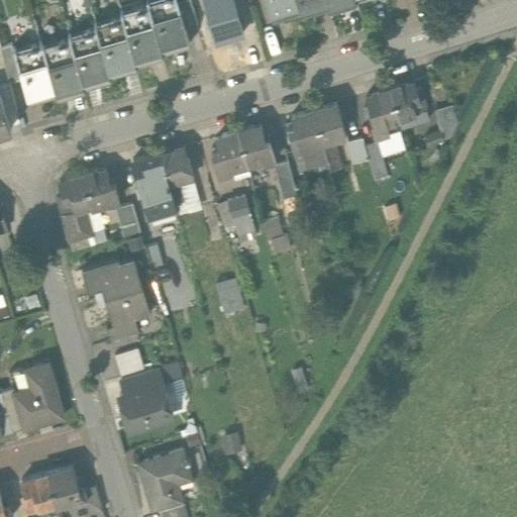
[(145,0),(147,5),(161,52),(189,43),(185,27),(177,0),(145,0)]
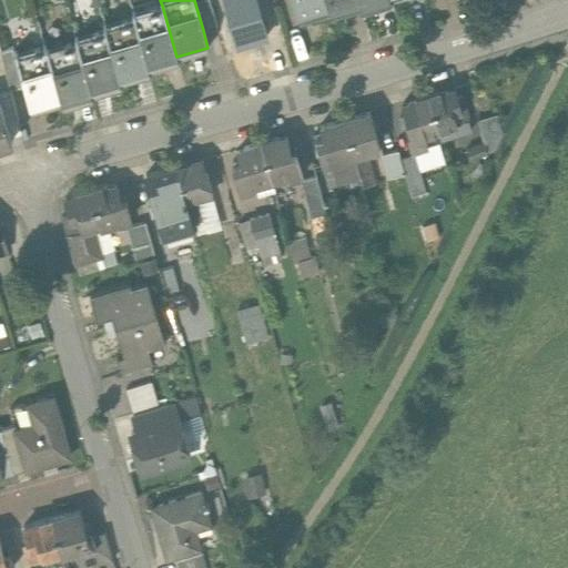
[(210,0),(194,0),(203,30),(217,26),(210,0)]
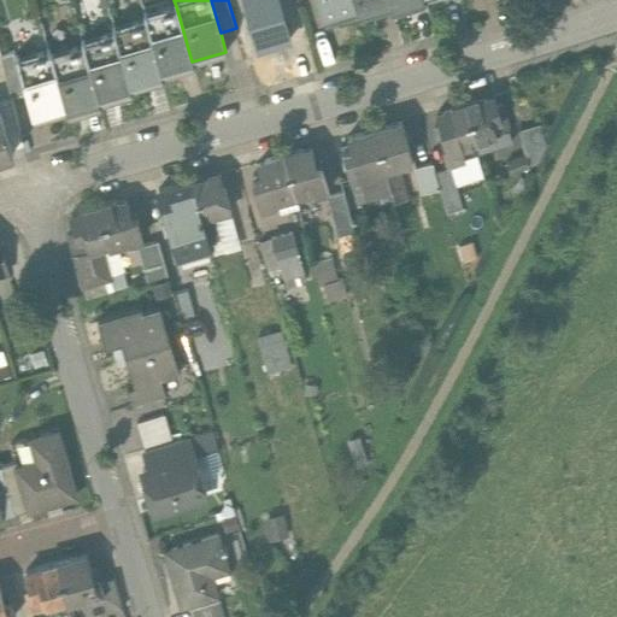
[(277,0),(242,0),(257,50),(289,40),(277,0)]
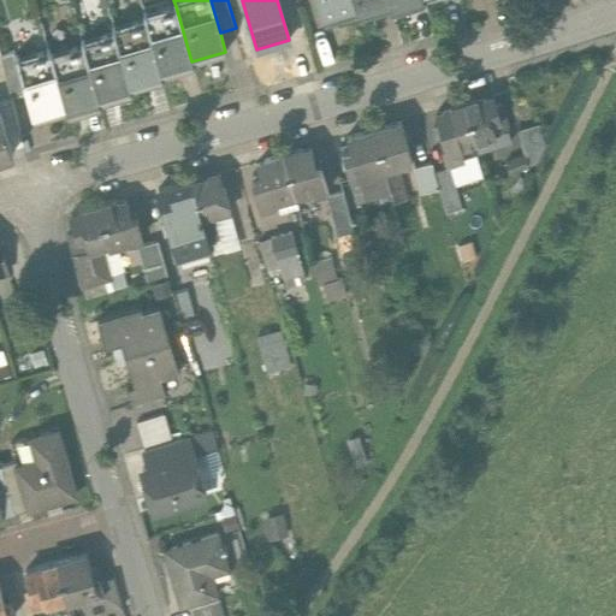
[(317,0),(323,21),(356,11),(351,0),(317,0)]
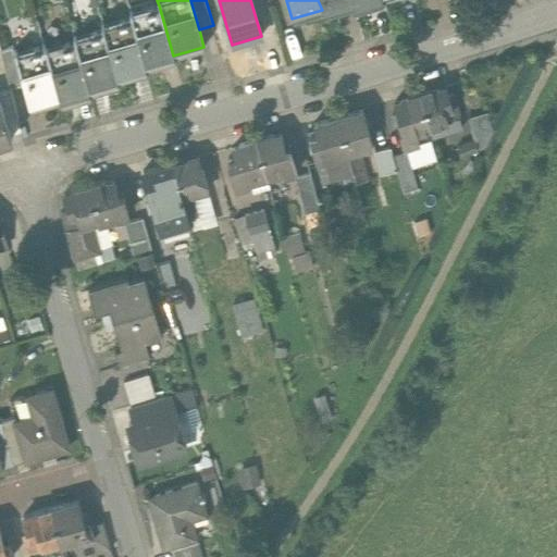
[(318,0),(322,10),(323,15),(353,7),(350,0),(318,0)]
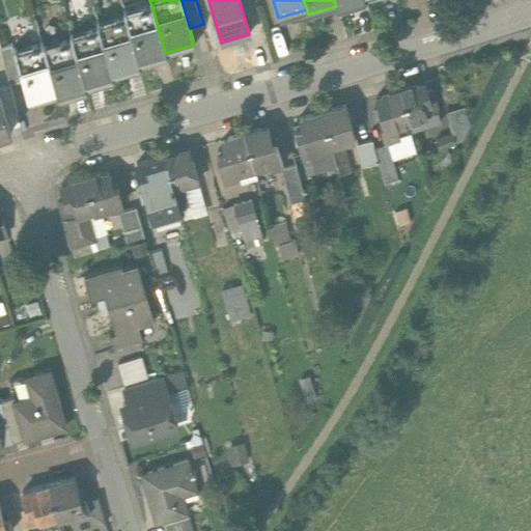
[(334,0),(336,6),(337,9),(365,1),(364,0),(334,0)]
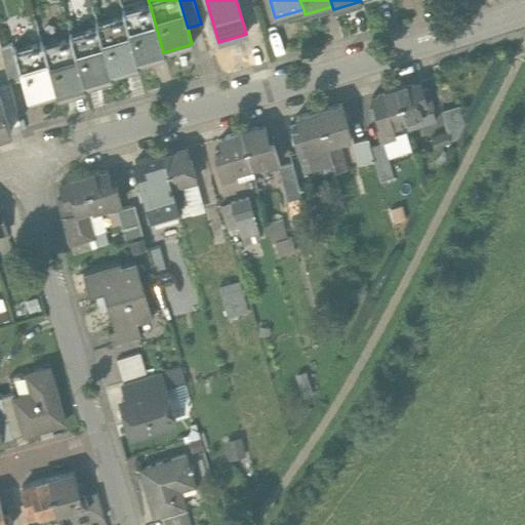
[(150,5),(145,6),(145,5),(138,6),(138,7),(123,12),(124,14),(137,64),(164,55),(163,52),(150,5)]
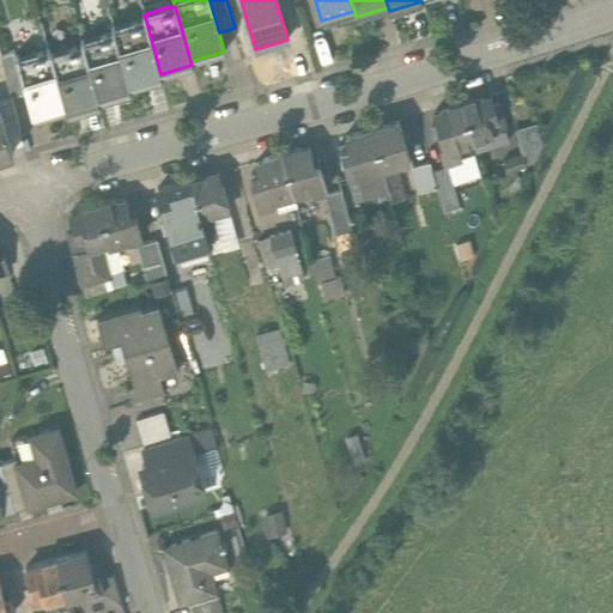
[(145,17),(139,19),(139,17),(129,19),(129,22),(111,26),(114,32),(129,89),(162,79),(161,74),(145,17)]
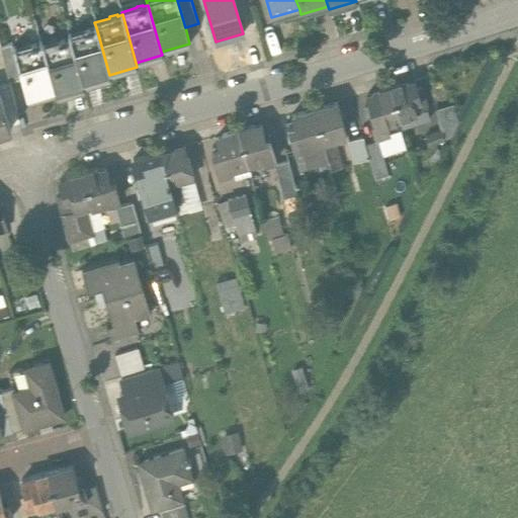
[(96,27),(91,29),(90,27),(84,29),(85,31),(69,35),(70,39),(83,86),(110,79),(109,75),(96,27)]
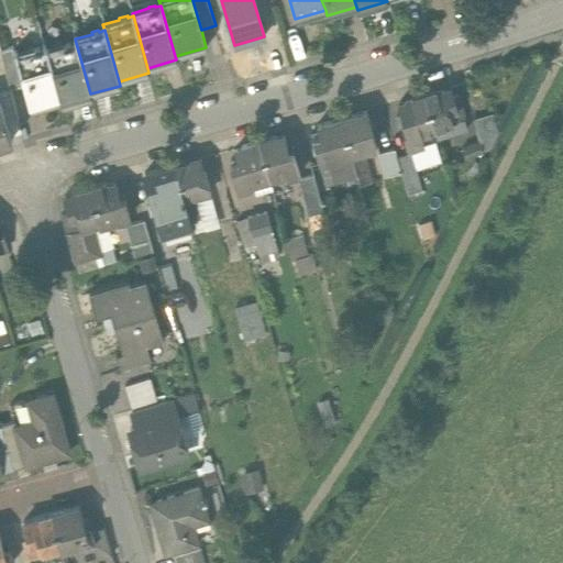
[(76,43),(70,44),(69,43),(63,44),(64,46),(46,51),(61,102),(62,107),(91,98),(90,94),(76,43)]
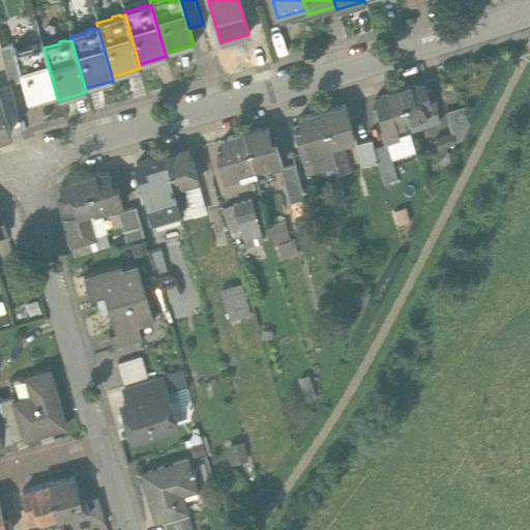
[(12,43),(0,46),(0,47),(9,84),(23,81),(15,53),(15,52),(12,43)]
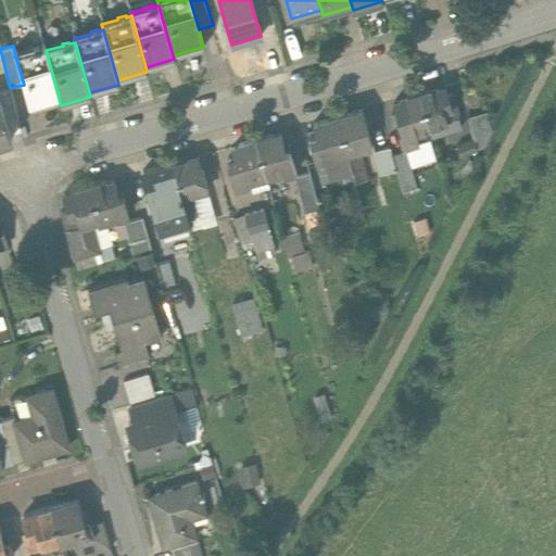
[(45,47),(38,48),(38,47),(32,49),(33,50),(15,54),(15,55),(24,85),(30,110),(60,101),(46,50),(45,47)]
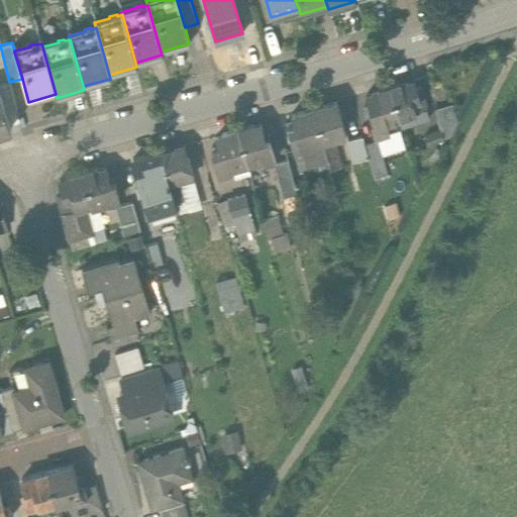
[(415,95),(412,84),(405,86),(404,84),(387,89),(399,131),(429,123),(421,94),(415,95)]
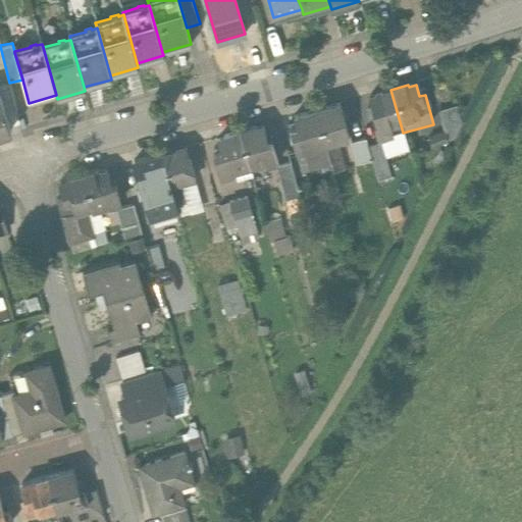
[(390,90),(376,94),(376,96),(370,97),(372,105),(366,107),(369,119),(371,118),(377,140),(403,133),(390,90)]
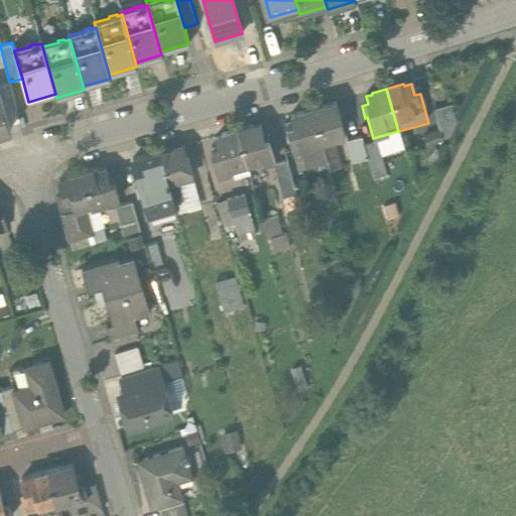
[(0,134),(10,131),(0,94),(0,134)]
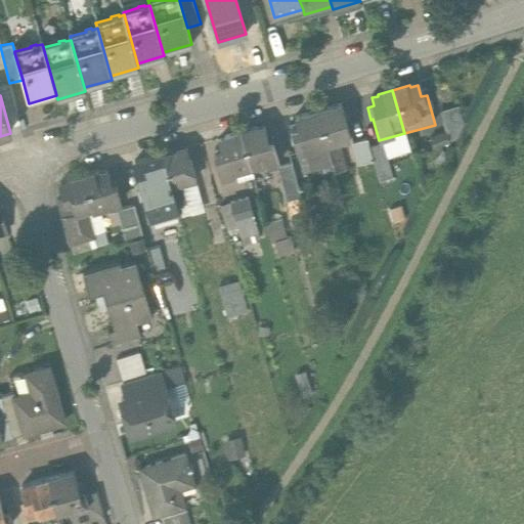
[(317,111),(333,165),(335,173),(346,170),(338,141),(349,137),(340,104),(317,111)]
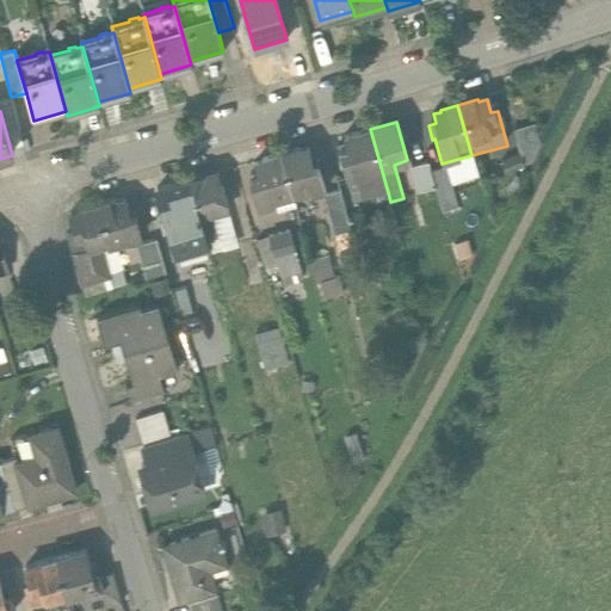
[(535,149),(531,127),(516,130),(519,152),(535,149)]
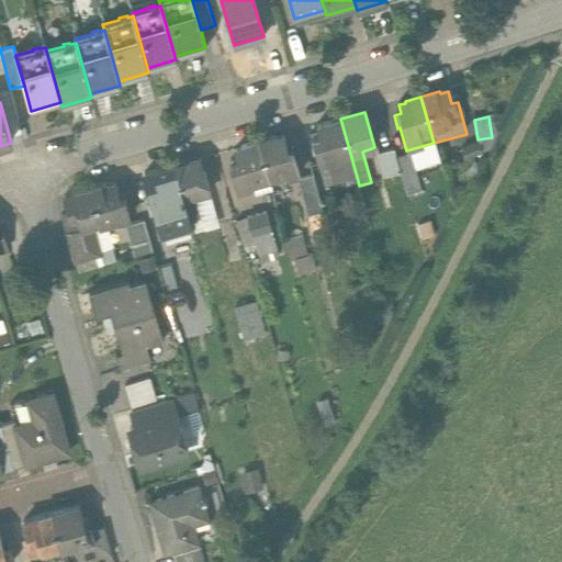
[(316,125),(319,137),(311,139),(318,164),(328,161),(335,183),(357,177),(340,119),(316,125)]
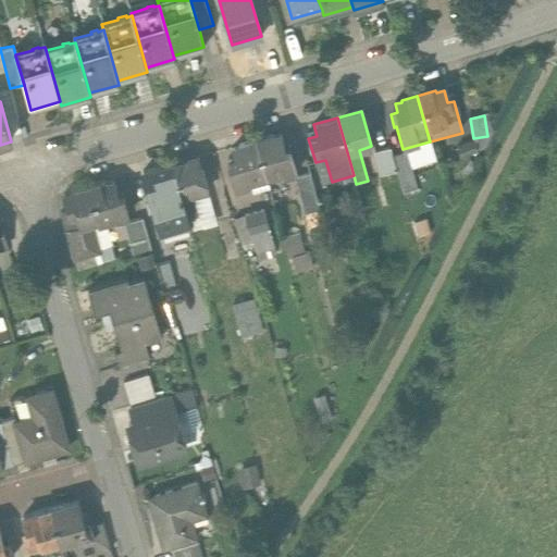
[(281,136),(274,138),(273,135),(255,140),(265,177),(283,172),(284,176),(297,172),(289,147),(285,149),(281,136)]
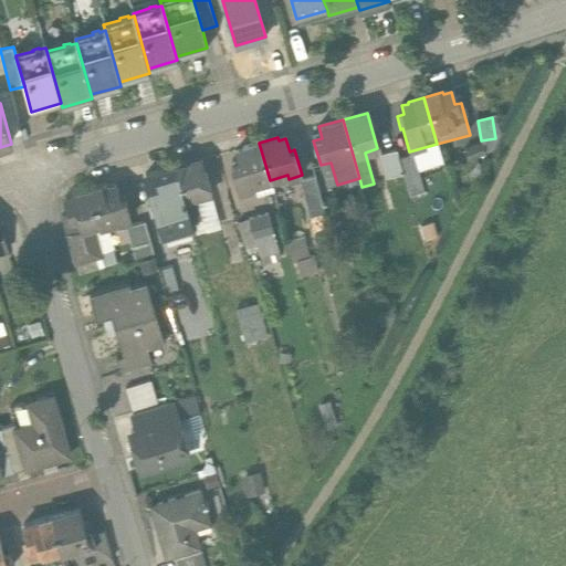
[(259,143),(242,148),(243,150),(234,153),(239,165),(231,167),(239,191),(253,187),(253,185),(270,180),(259,143)]
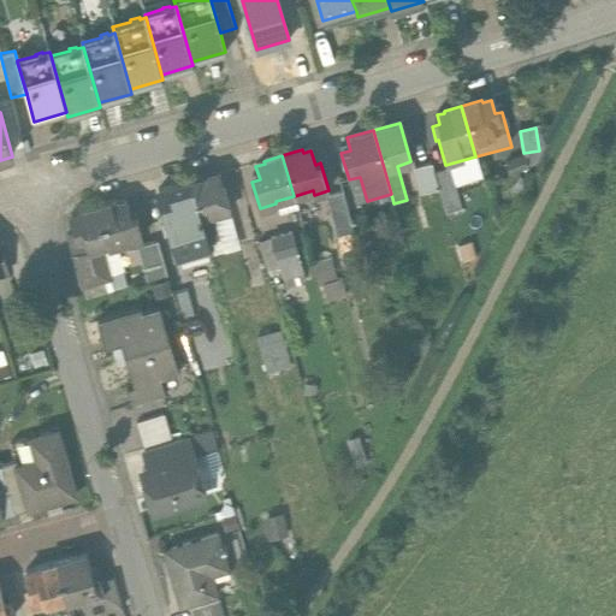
[(428,169),(418,171),(418,175),(415,175),(420,196),(438,191),(434,175),(433,170),(430,171),(428,169)]
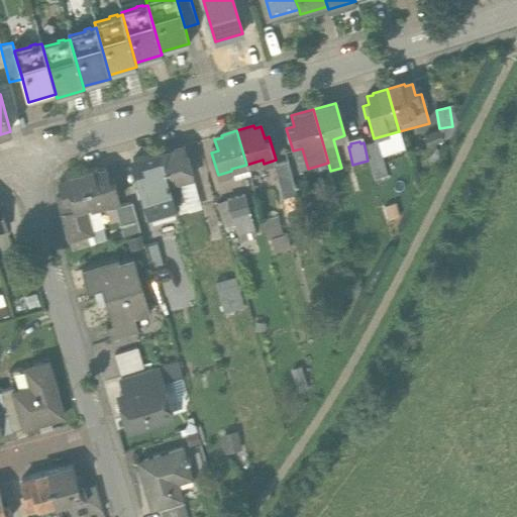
[(378,143),(365,146),(368,161),(374,181),(387,178),(378,143)]
